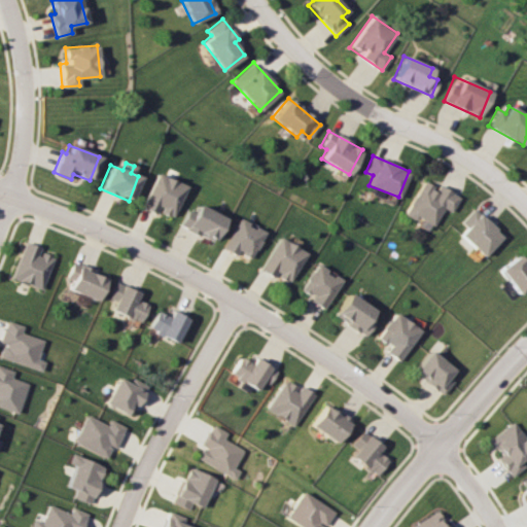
[(185,185),(155,173),(140,208),(154,214),(155,210),(171,216),(185,185)]
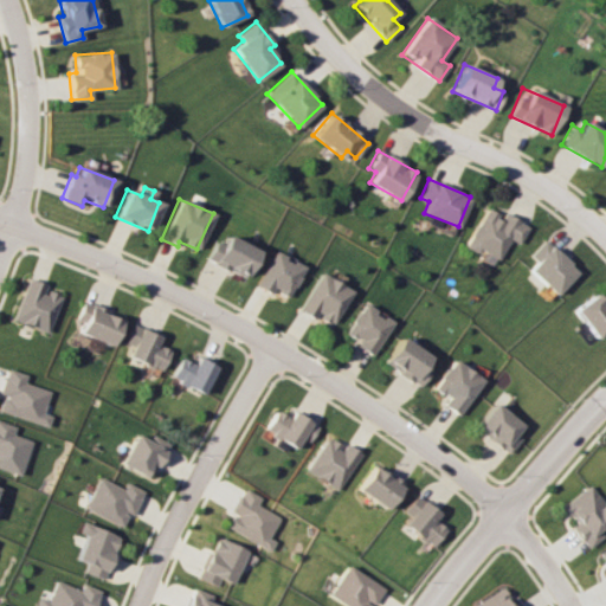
[(464,246),(477,253),(479,249),(498,259),(509,239),(517,244),(528,226),(503,212),(501,216),(487,207),(464,246)]
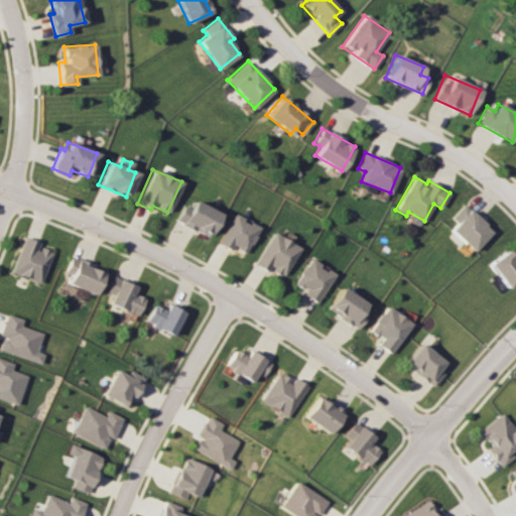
[(220,213),(192,200),(188,208),(182,205),(175,221),(209,237),(220,213)]
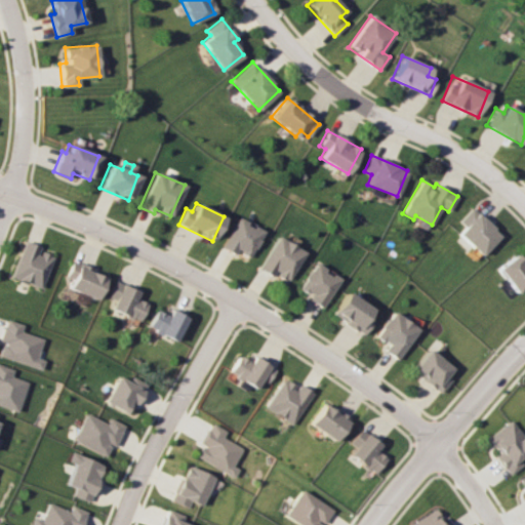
[(481,255),(499,234),(471,207),(458,220),(465,227),(457,234),(481,255)]
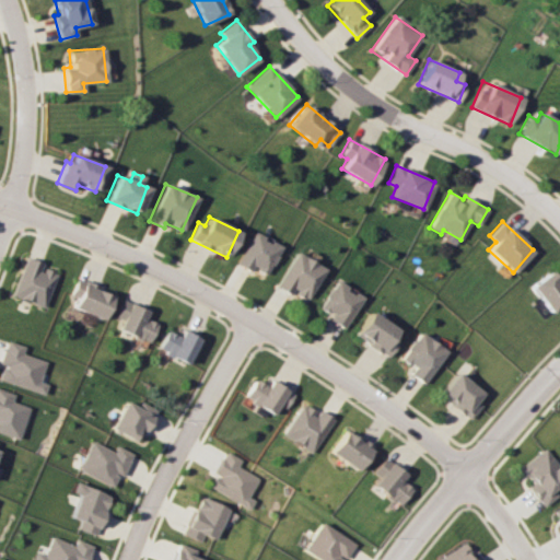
[(280,244),(251,231),(236,265),(252,271),(253,268),(268,275),(280,244)]
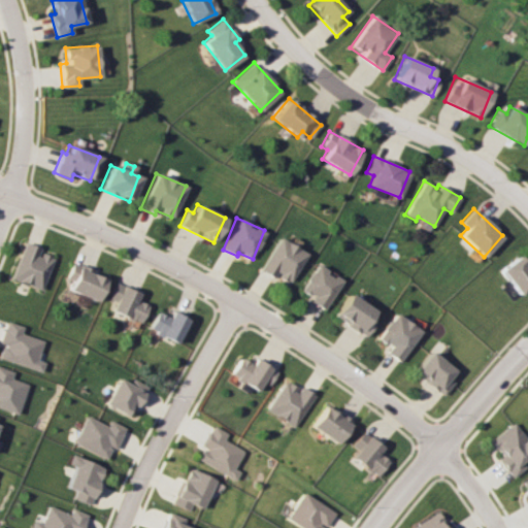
[(306,253),(278,237),(261,269),(289,285),(306,253)]
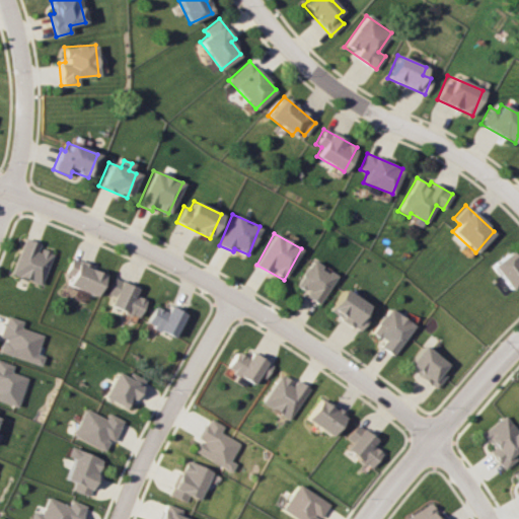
[(11,273),(41,285),(53,252),(38,247),(39,243),(24,237),(11,273)]
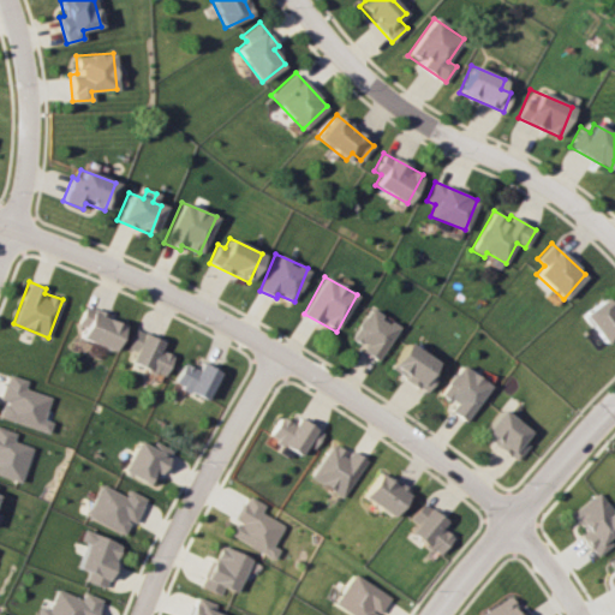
[(614,344),(614,310),(604,297),(581,315),(604,344),(610,338),(614,344)]
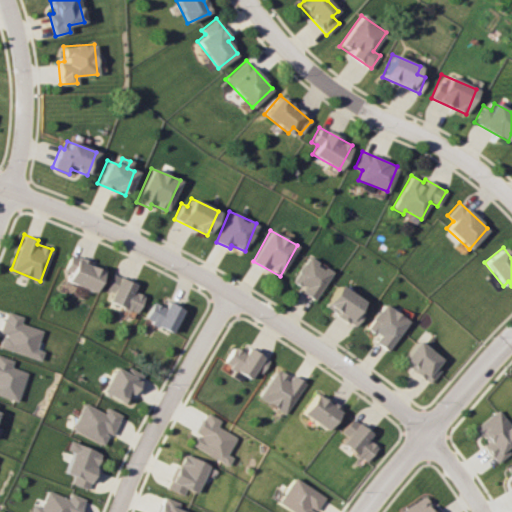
[(66,280),(93,292),(103,268),(70,254),(63,270),(69,272),(66,280)]
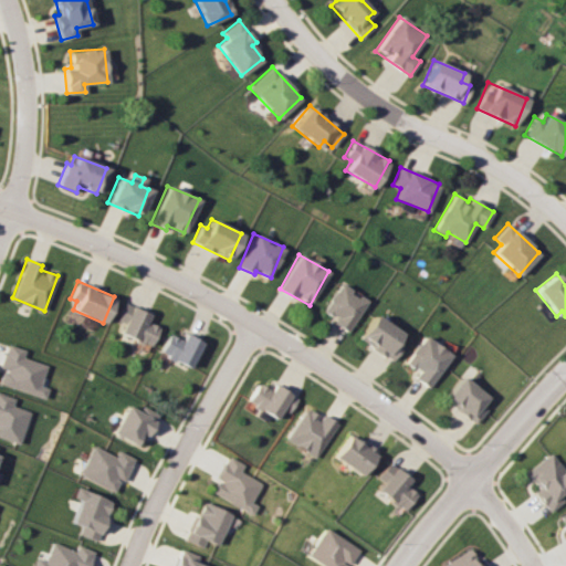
[(322,313),(349,331),(367,300),(339,283),(322,313)]
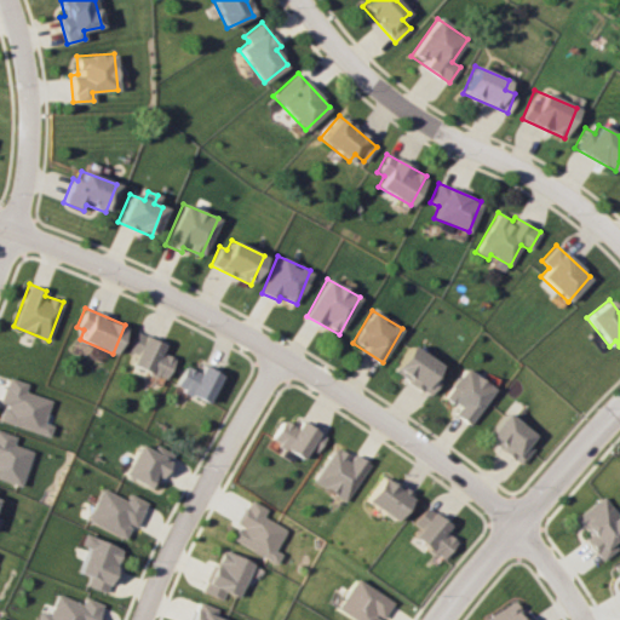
[(128,351),(135,354),(130,366),(165,379),(173,357),(159,352),(164,342),(136,331),(128,351)]
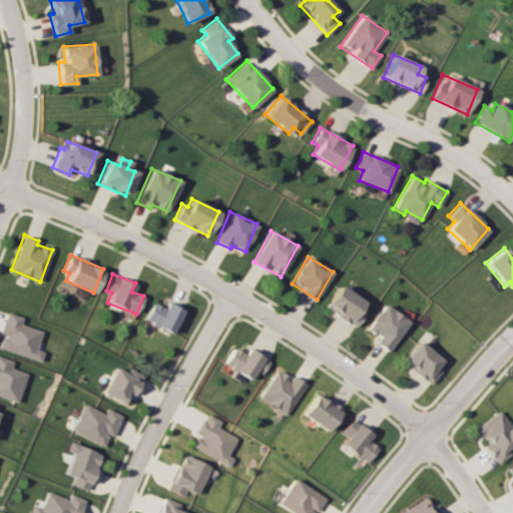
[(365,301),(338,286),(325,309),(356,326),(364,313),(360,310),(365,301)]
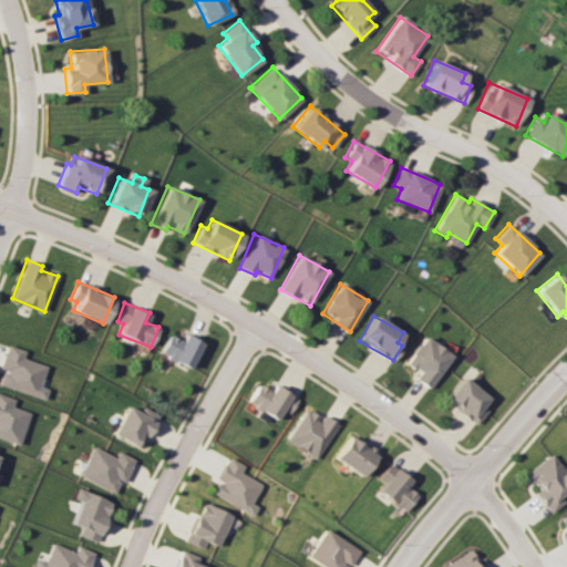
[(186,333),(183,340),(169,333),(160,353),(191,369),(203,341),(186,333)]
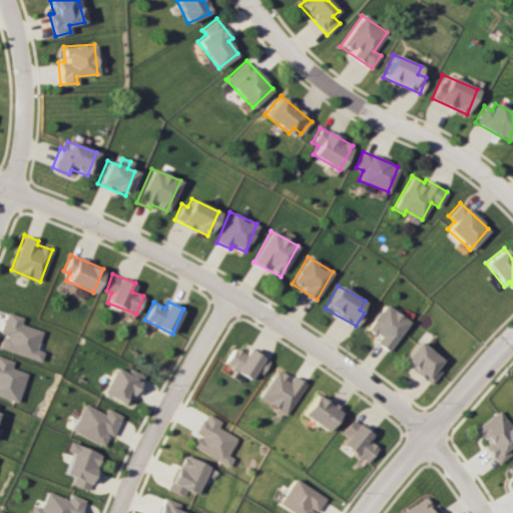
[(376,342),(389,351),(410,322),(386,305),(369,328),(380,336),(376,342)]
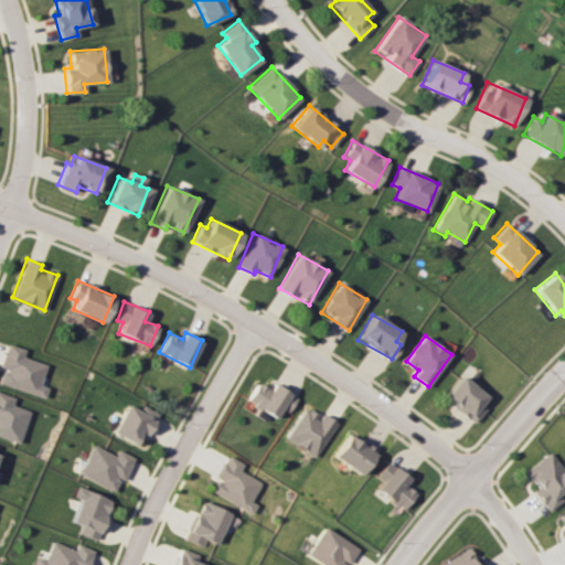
[(0,382),(44,397),(48,387),(40,384),(45,364),(23,356),(25,349),(8,343),(0,369),(0,382)]
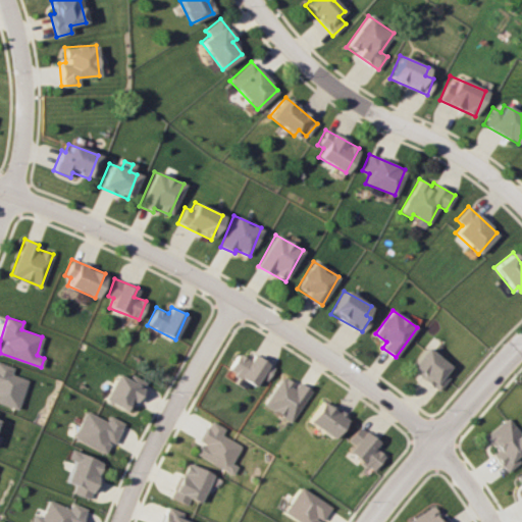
[(425,348),(450,366),(444,374),(449,377),(438,390),(432,386),(420,377),(421,377),(416,373),(417,371),(411,366),(425,348)]
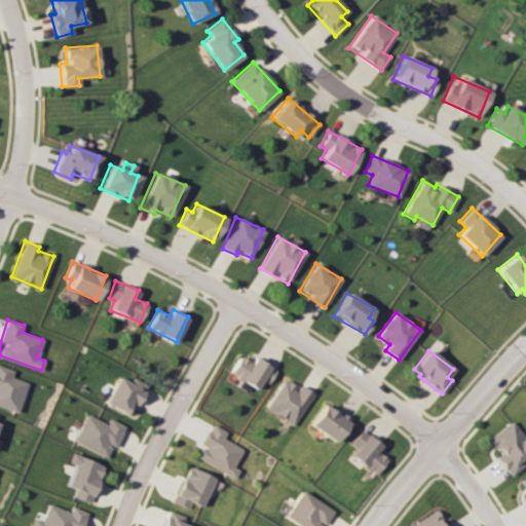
[(271,383),(278,368),(252,355),(250,361),(239,355),(230,375),(258,388),(262,379),(271,383)]
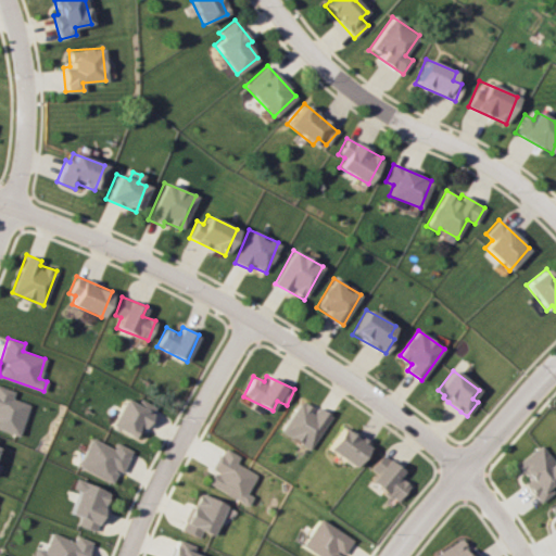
[(0,429),(17,436),(28,404),(11,399),(14,390),(0,386),(0,429)]
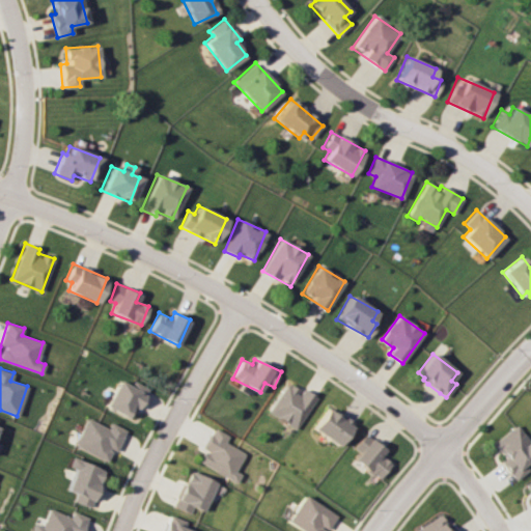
[(105,406),(131,420),(148,388),(134,380),(131,386),(119,380),(105,406)]
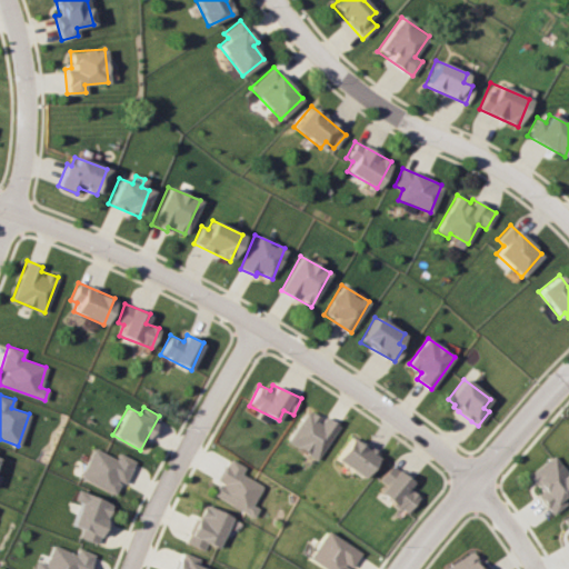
[(309,412),(312,415),(313,412),(321,418),(319,421),(322,423),(327,417),(341,427),(318,460),(289,440),(309,412)]
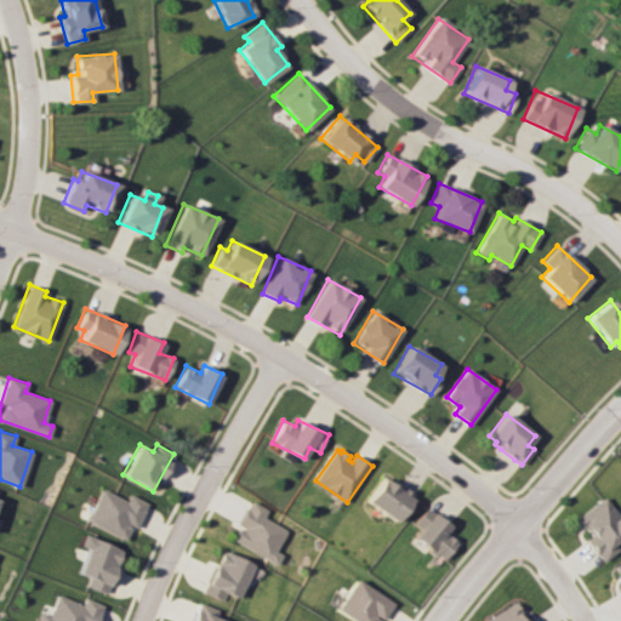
[(385,478),(398,489),(400,485),(416,496),(398,523),(368,501),(385,478)]
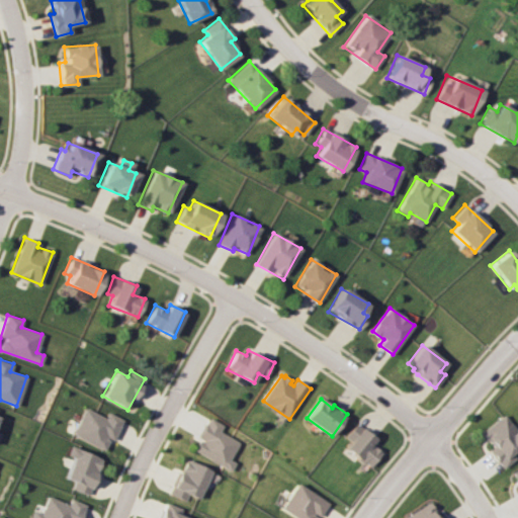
[(72,435),(103,449),(108,438),(113,440),(123,419),(108,412),(105,417),(84,408),(72,435)]
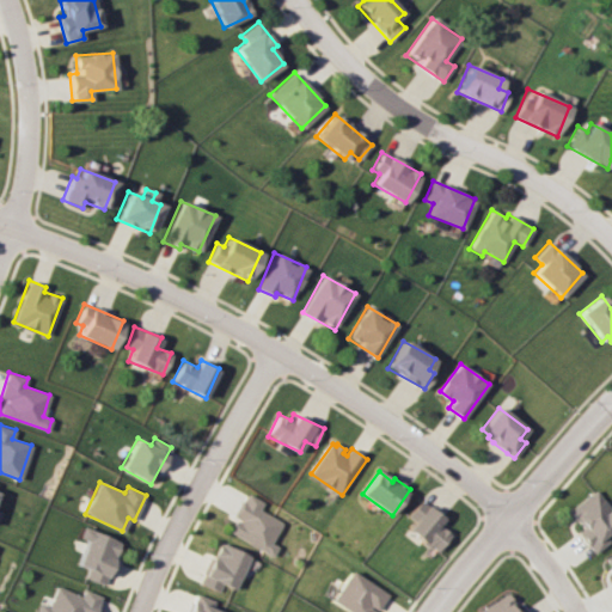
[(611,528),(611,513),(598,490),(569,507),(581,528),(579,531),(592,554),(610,543),(604,534),(611,528)]
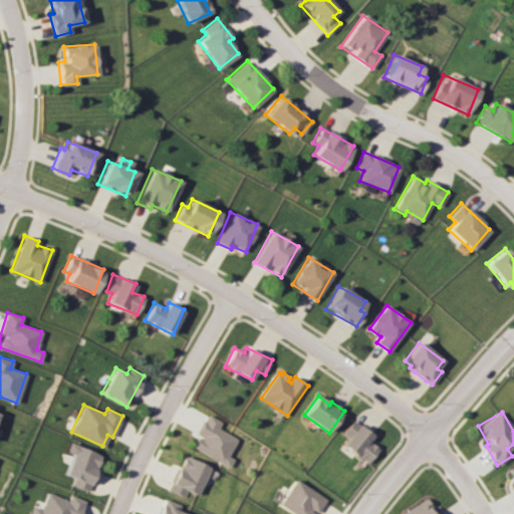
[(194,447),(230,467),(234,459),(229,456),(239,439),(219,428),(223,422),(209,414),(198,433),(201,435),(194,447)]
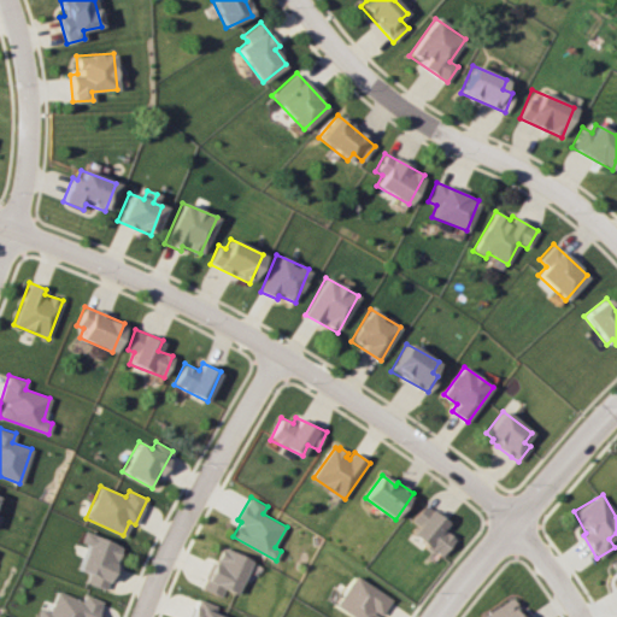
[(424,504),(447,523),(442,529),(454,540),(441,556),(435,551),(432,552),(425,547),(427,545),(412,533),(418,526),(411,521),(424,504)]
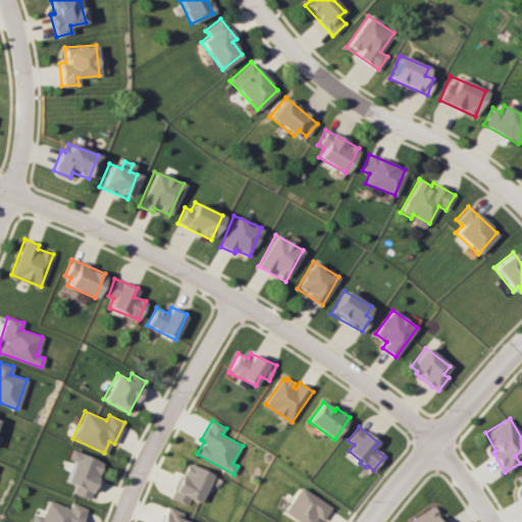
[(74,485),(71,492),(90,499),(103,462),(69,450),(65,459),(72,461),(65,481),(74,485)]
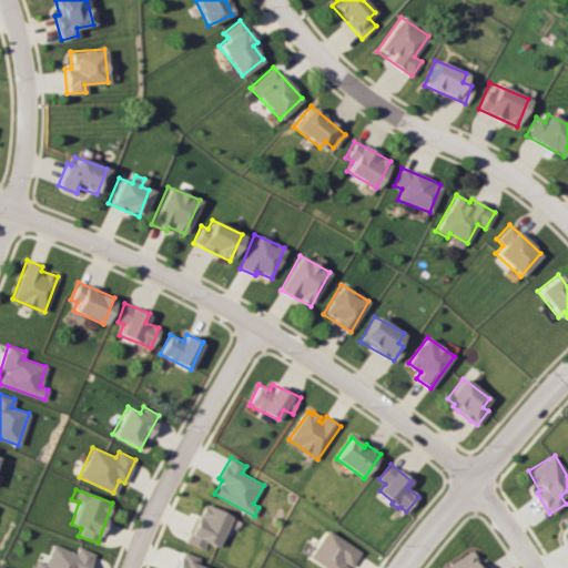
[(205,549),(208,543),(220,547),(232,515),(204,504),(189,543),(205,549)]
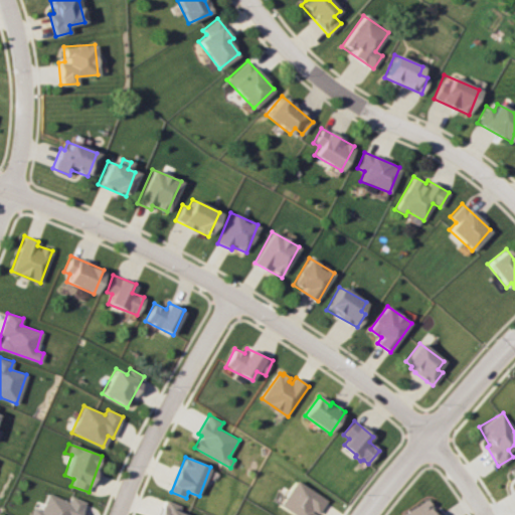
[(294,514),(280,505),(295,480),(325,501),(317,514),(311,510),(310,512),(315,514),(294,514)]
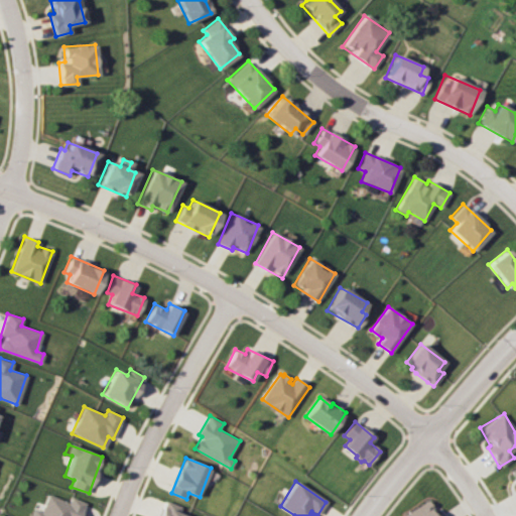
[(80,515),(86,502),(70,497),(68,502),(45,494),(39,511),(31,508),(28,515),(80,515)]
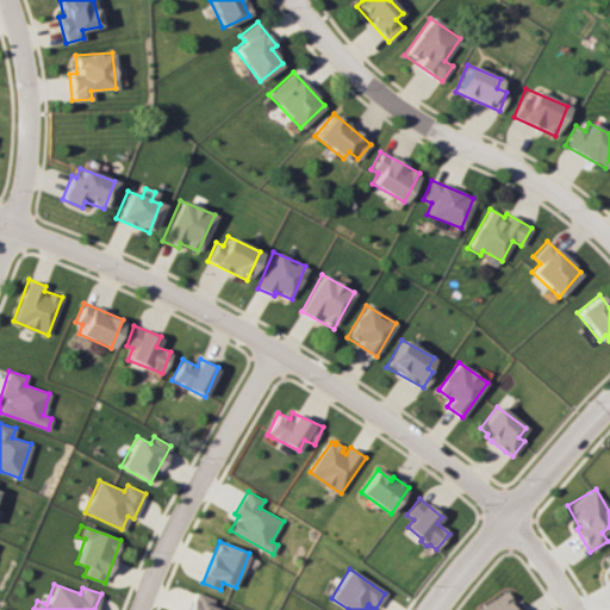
[(477,609),(504,591),(510,599),(506,602),(509,607),(511,604),(515,609),(517,609),(524,607),(526,609),(477,609)]
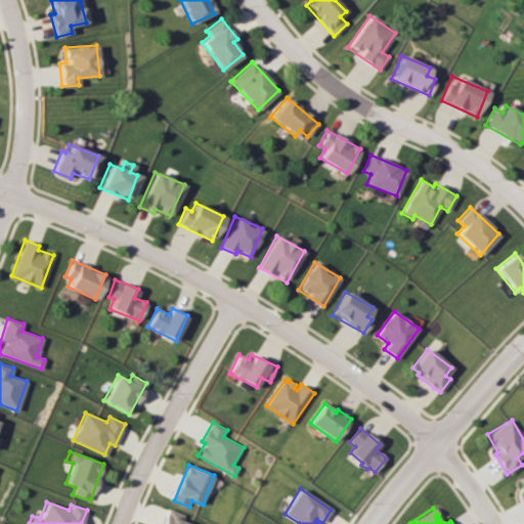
[(192,523),(182,521),(184,513),(167,509),(163,523),(192,523)]
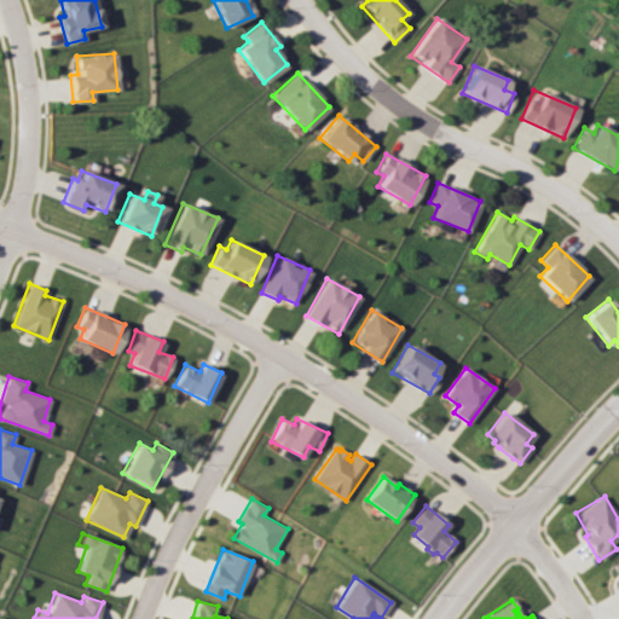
All buildings are outlined.
